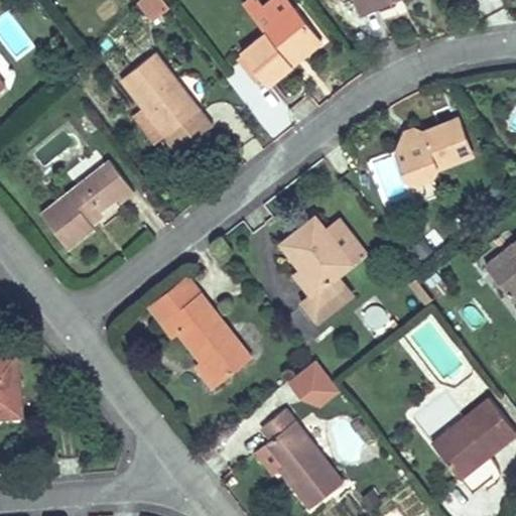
[(168,9),(161,0),(141,0),(137,4),(151,22),(168,9)]
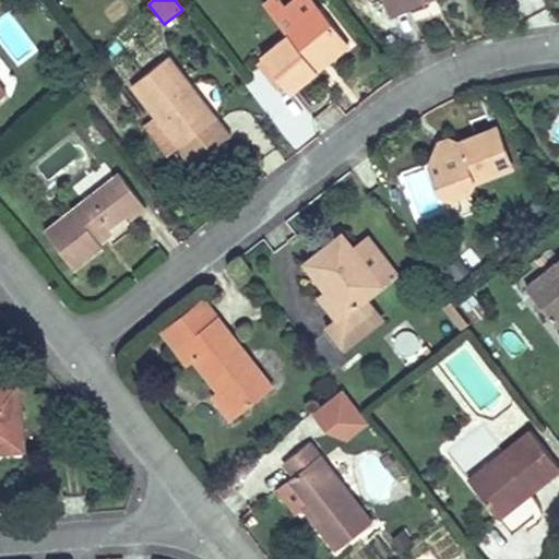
[(282,32),(316,6),(311,0),(290,0),(285,4),(281,0),(265,0),(260,4),(282,32)]
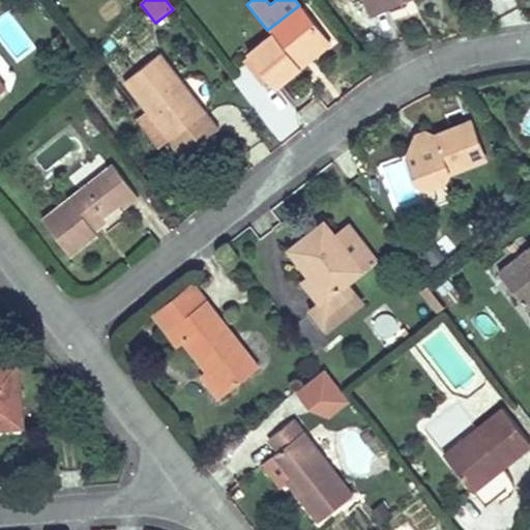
[(362,0),(369,18),(401,6),(398,0),(362,0)]
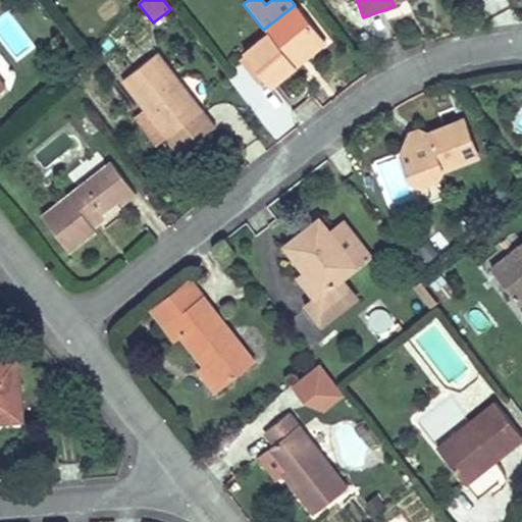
[(318,34),(295,5),(263,30),(267,35),(243,54),(270,90),(295,70),(286,59),(318,34)]
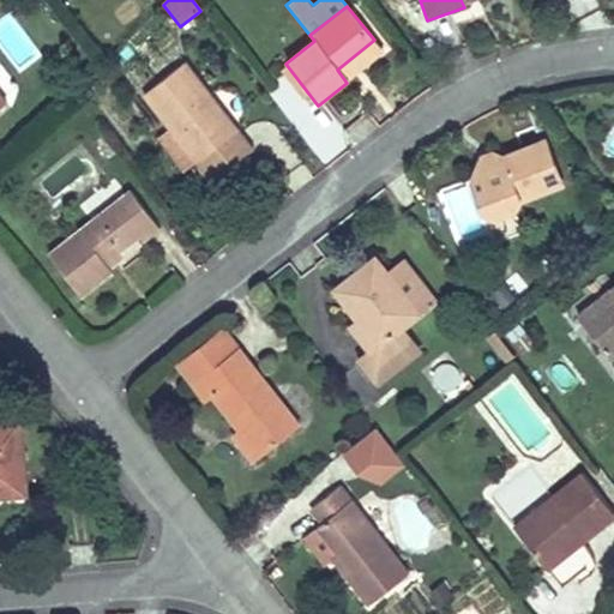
[(374,40),(337,70),(347,83),(384,53),(374,40)]
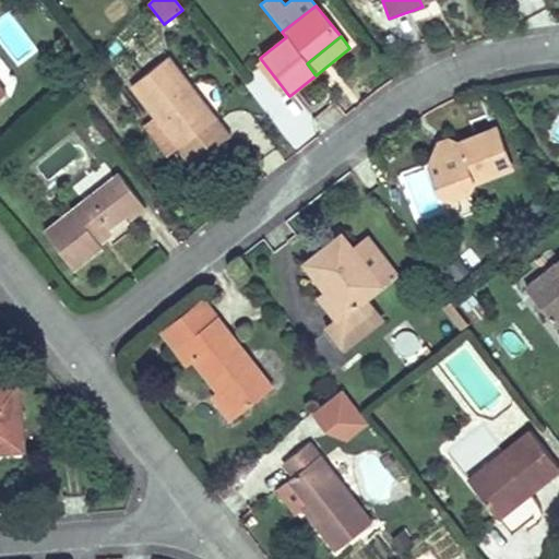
[(129,39),(90,69),(113,99),(134,128),(149,146),(188,115),(129,39)]
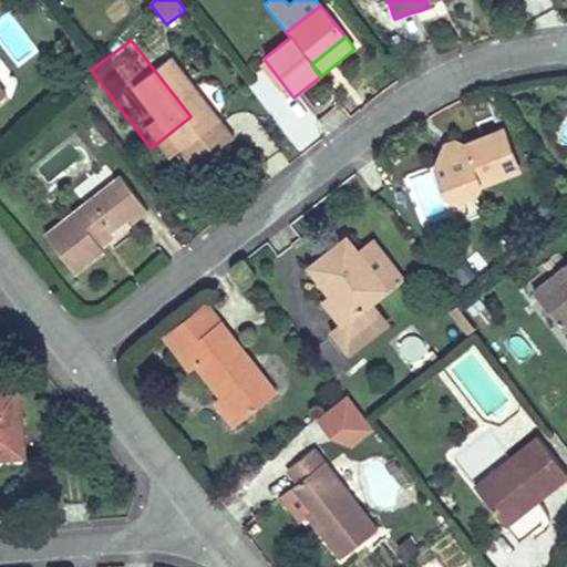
[(414,138),(420,145),(410,150),(419,183),(433,179),(449,185),(453,169),(494,161),(482,119),(441,130),(426,125),(414,138)]
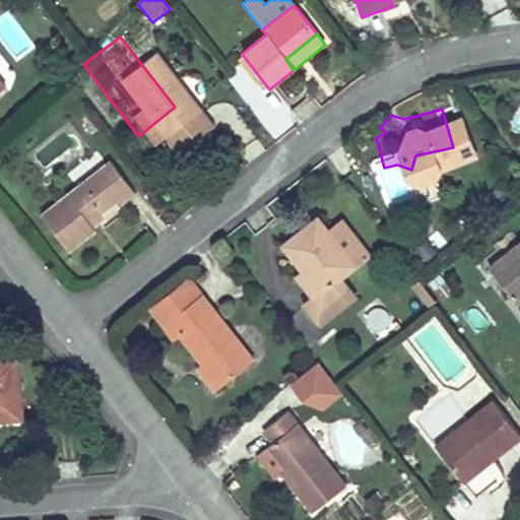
[(100,183),(75,149),(14,191),(39,228),(62,213),(57,205),(83,187),(86,191),(100,183)]
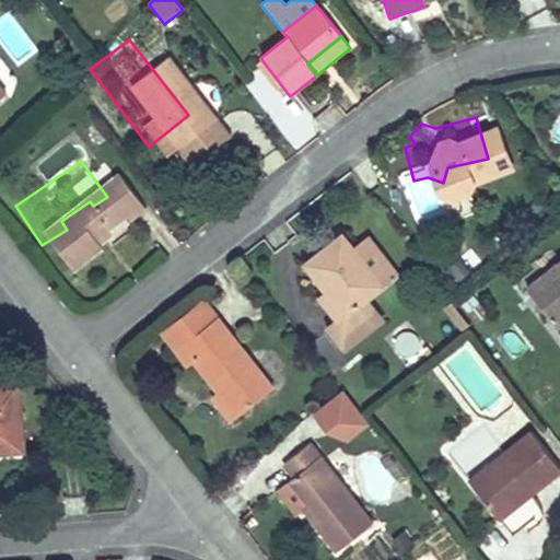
[(354,246),(343,231),(301,264),(323,292),(316,298),(335,321),(337,325),(370,300),(401,276),(371,234),(354,246)]
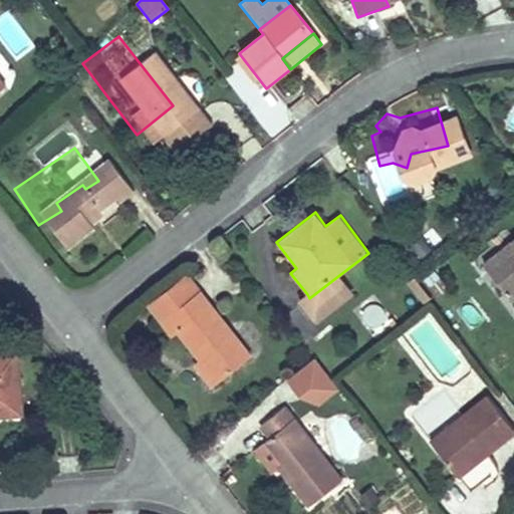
[(513,240),(484,263),(513,301),(513,299),(513,240)]
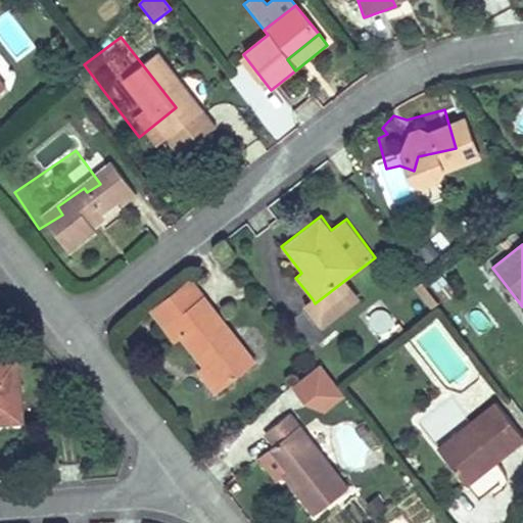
[(441,276),(430,284),(444,304),(457,295),(441,276)]
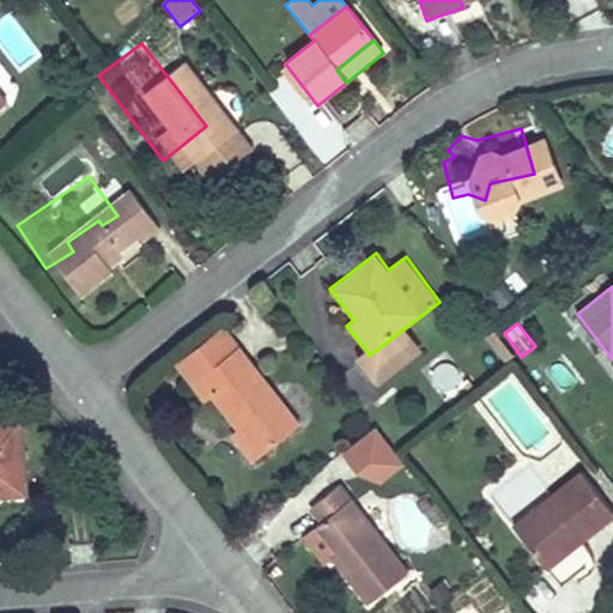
[(424,353),(405,328),(369,356),(366,351),(354,359),(377,389),(424,353)]
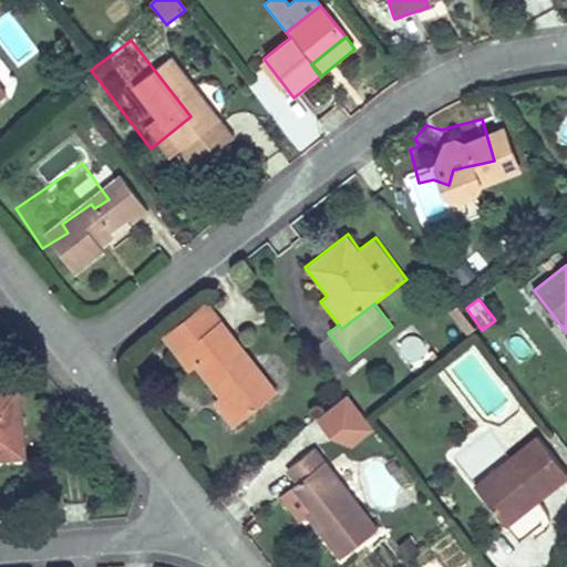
[(475,329),(459,307),(449,315),(465,337),(475,329)]
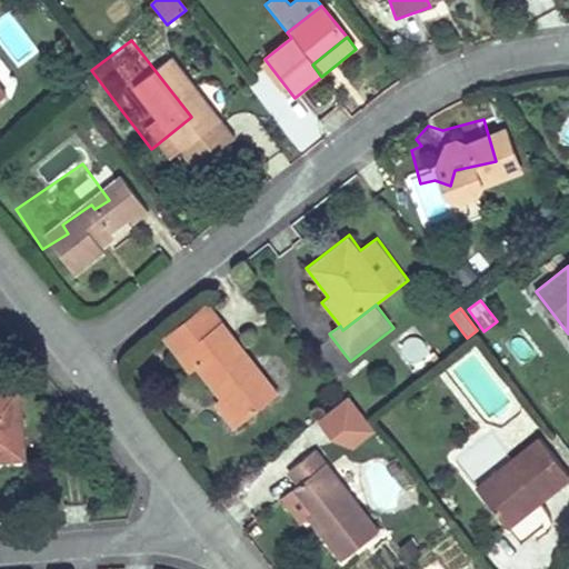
[(189,316),(142,351),(155,368),(166,362),(208,413),(246,385),(189,316)]
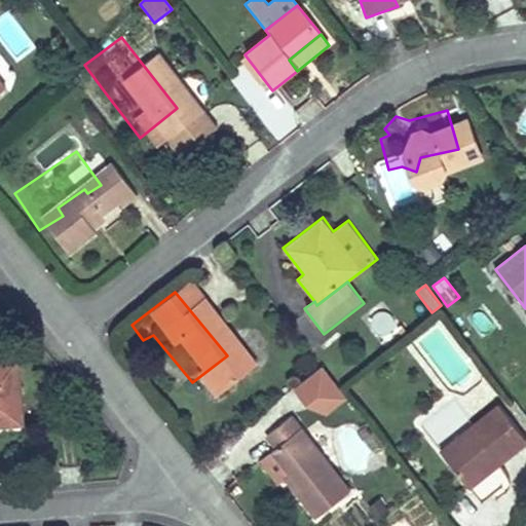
[(384,343),(400,335),(383,303),(367,312),(384,343)]
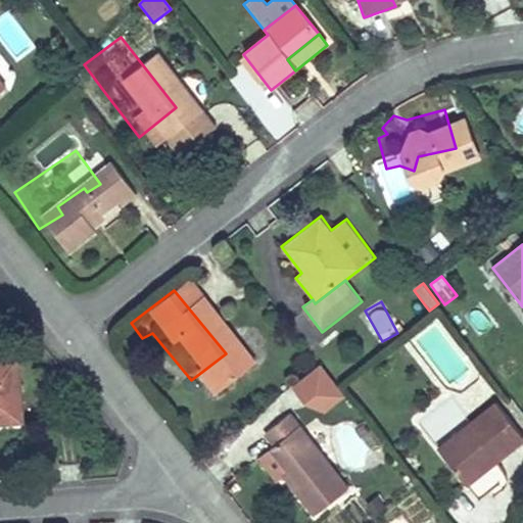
[(22,364),(0,366),(0,424),(28,422),(22,364)]
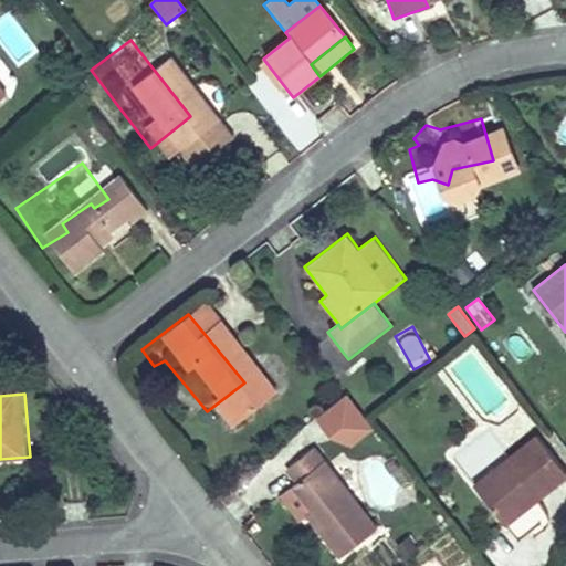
[(373,429),(346,395),(324,411),(314,419),(328,437),(350,446),(373,429)]
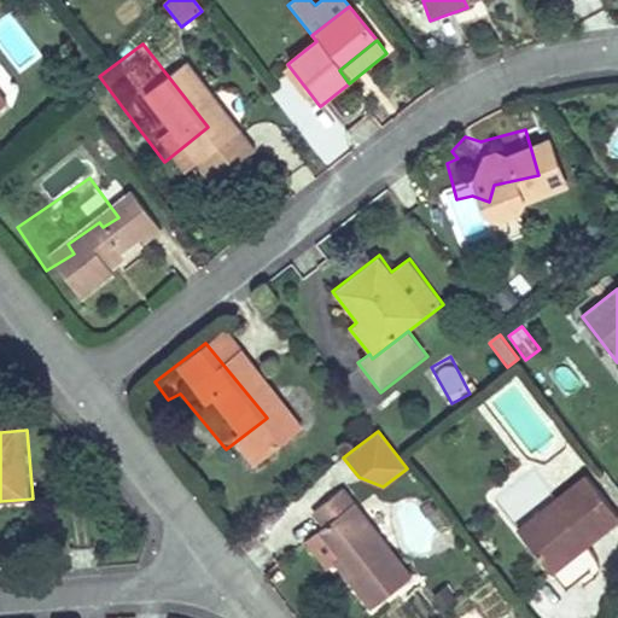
[(617,522),(617,516),(584,474),(517,529),(553,575),(617,522)]
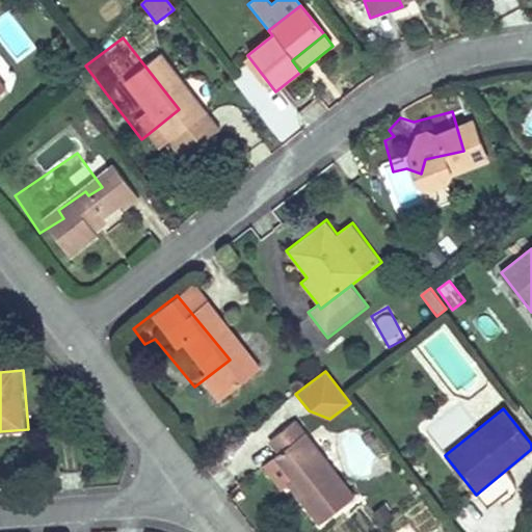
[(288,486),(318,525),(354,497),(295,421),(265,443),(275,456),(261,468),(281,491),(288,486)]
